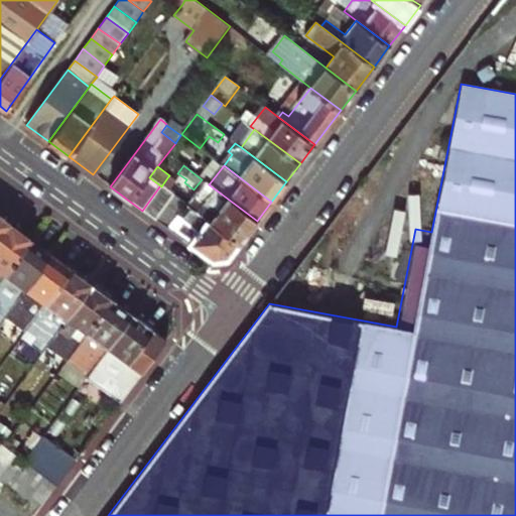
[(176,183),(168,176),(161,186),(169,192),(176,183)]
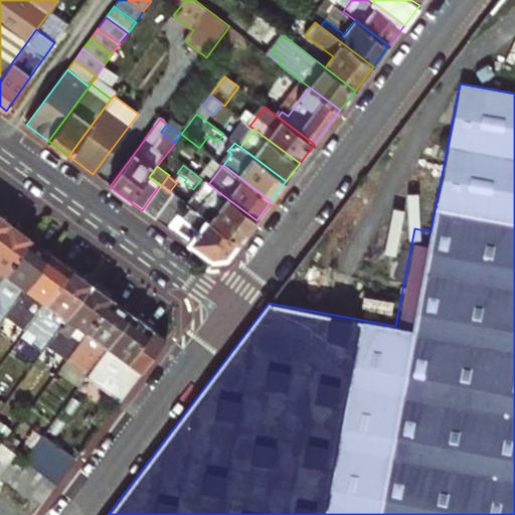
[(256,220),(208,184),(206,182),(188,206),(238,243),(256,220)]
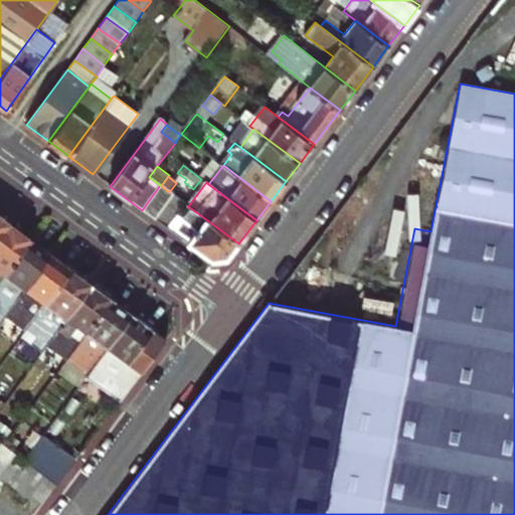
[(161,186),(160,185),(142,210),(154,218),(172,194),(169,192),(161,186)]
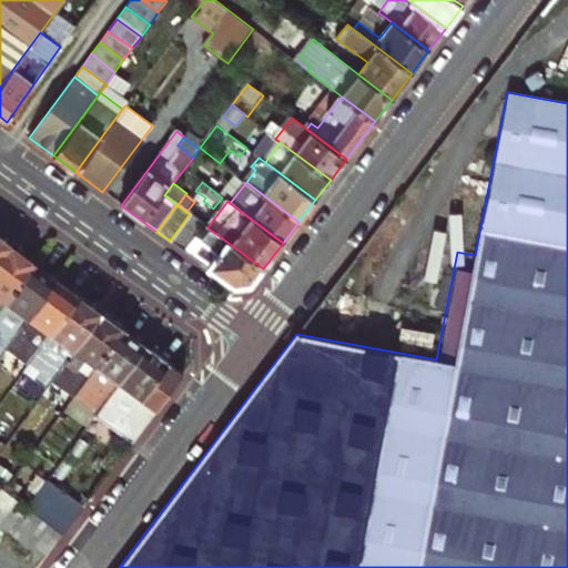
[(263,269),(208,227),(190,214),(170,241),(234,288),(250,286),(263,269)]
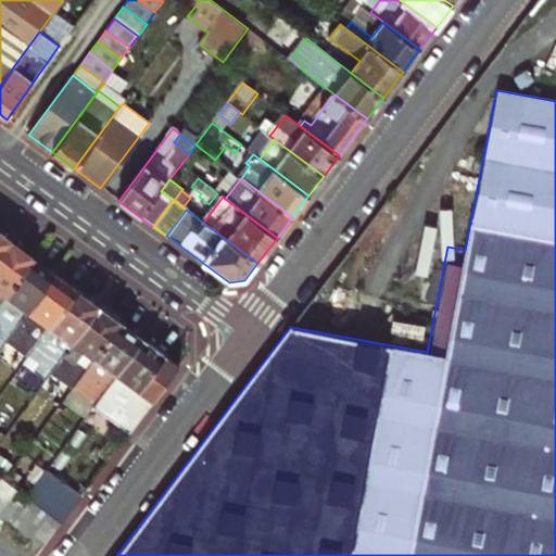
[(0,258),(11,244),(0,236),(0,258)]
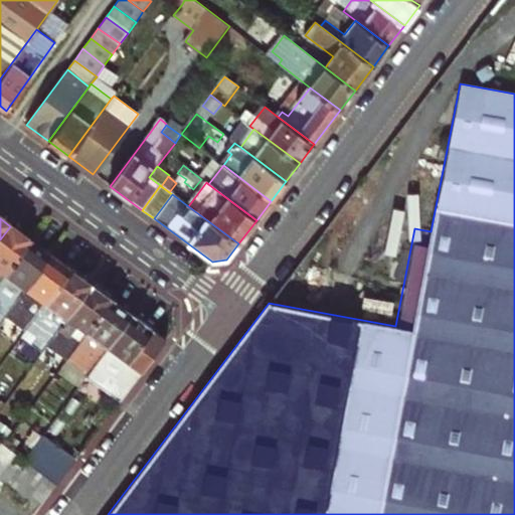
[(10,226),(0,239),(0,285),(31,241),(10,226)]
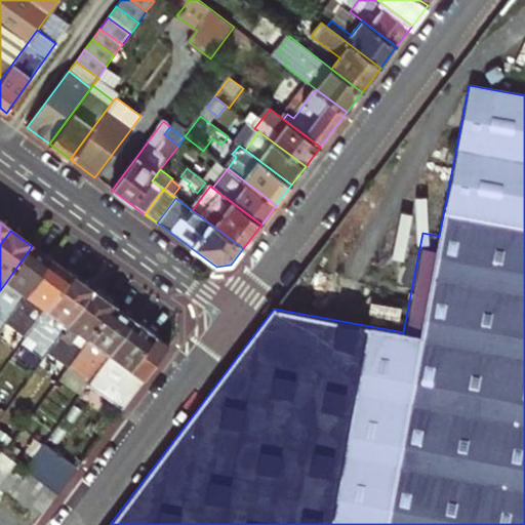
[(0,331),(16,310),(52,261),(32,246),(0,290),(0,331)]
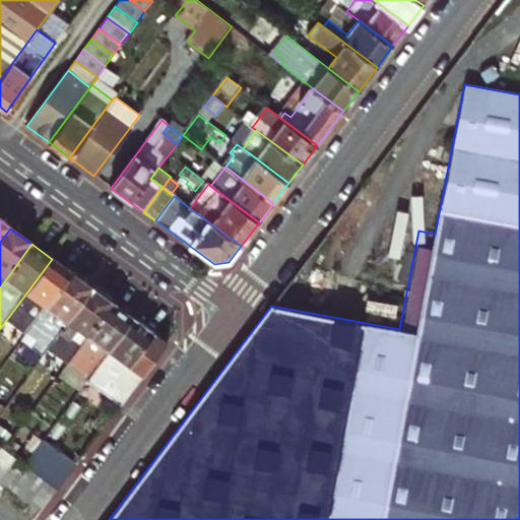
[(35,320),(70,271),(52,259),(16,307),(35,320)]
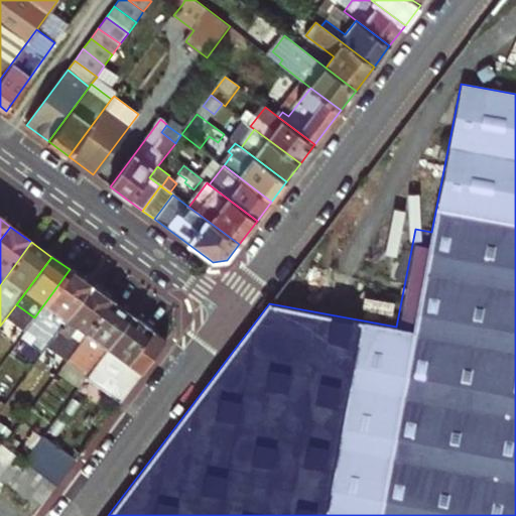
[(93,286),(70,269),(34,317),(33,318),(45,328),(37,340),(47,348),(57,334),(93,286)]
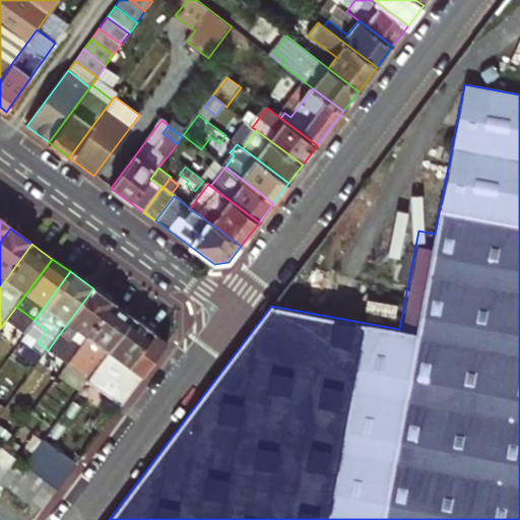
[(93,288),(58,336),(69,344),(78,332),(87,338),(114,303),(93,288)]
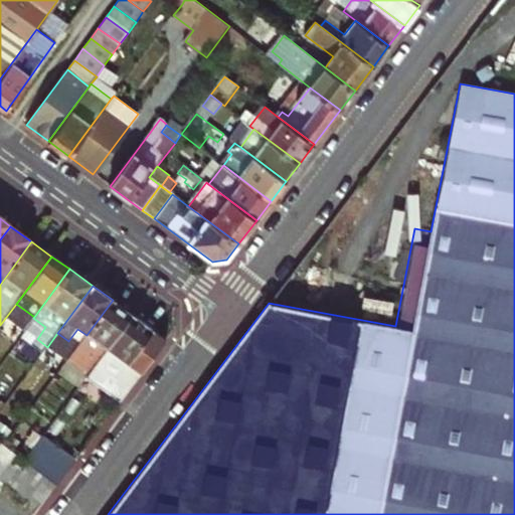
[(132,315),(113,300),(87,335),(67,361),(88,375),(132,315)]
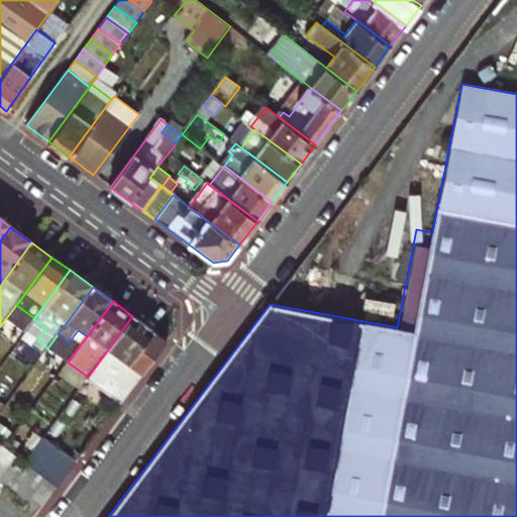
[(106,376),(114,382),(115,382),(128,365),(141,374),(166,342),(151,332),(152,331),(132,316),(88,377),(87,379),(98,387),(106,376)]
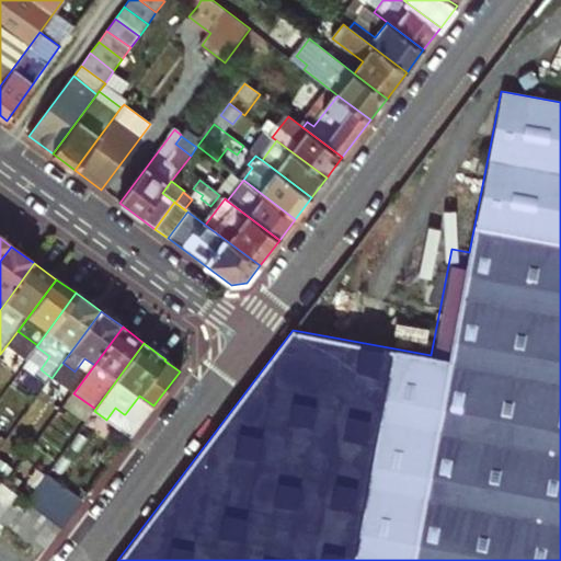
[(115,426),(124,414),(115,408),(106,420),(115,426)]
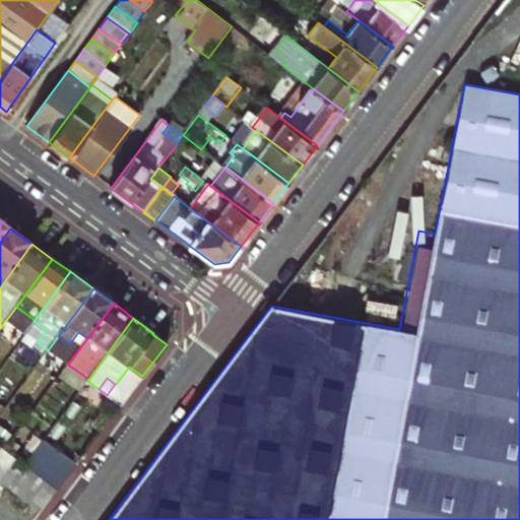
[(0,450),(1,451),(4,453),(10,444),(0,436),(0,450)]
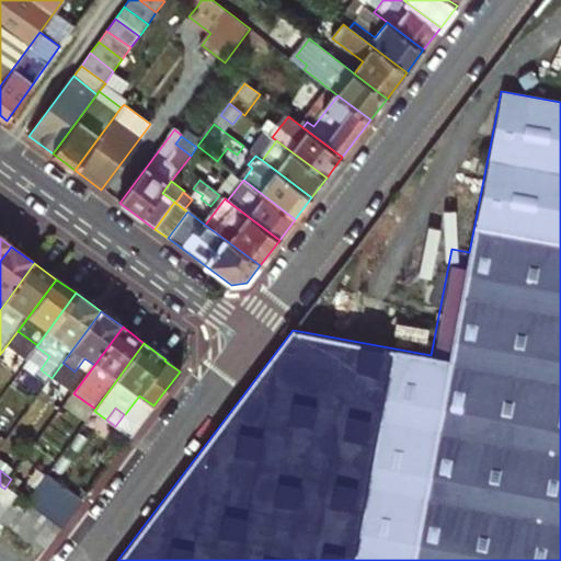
[(0,512),(13,495),(4,489),(1,487),(0,488),(0,512)]
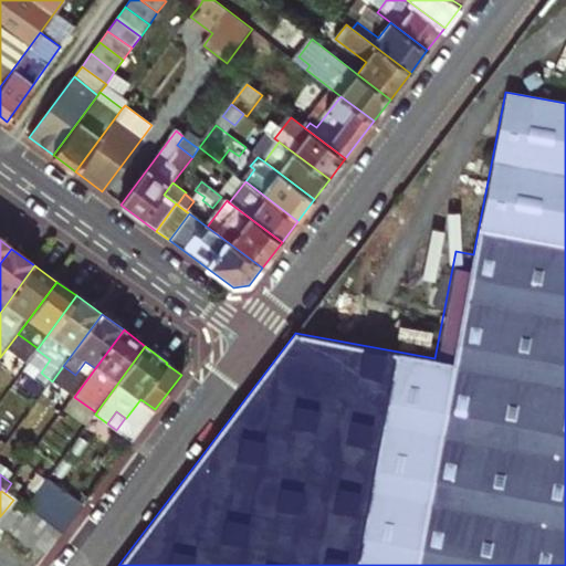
[(49,524),(61,533),(72,517),(37,494),(27,509),(37,516),(49,524)]
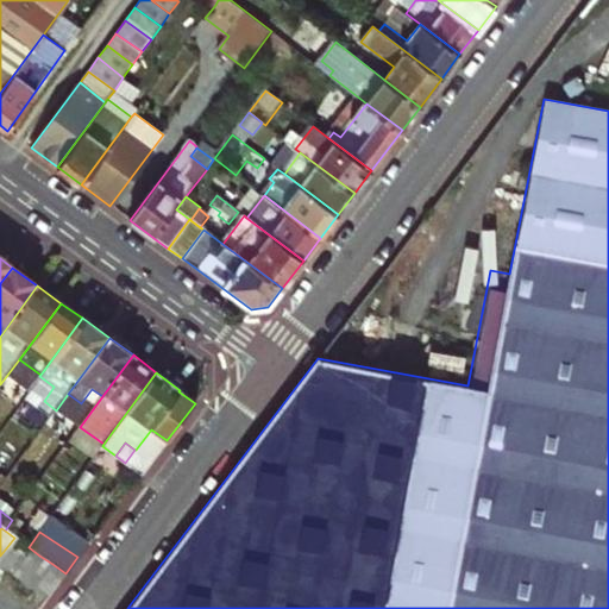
[(0,556),(0,567),(7,572),(26,546),(14,538),(0,556)]
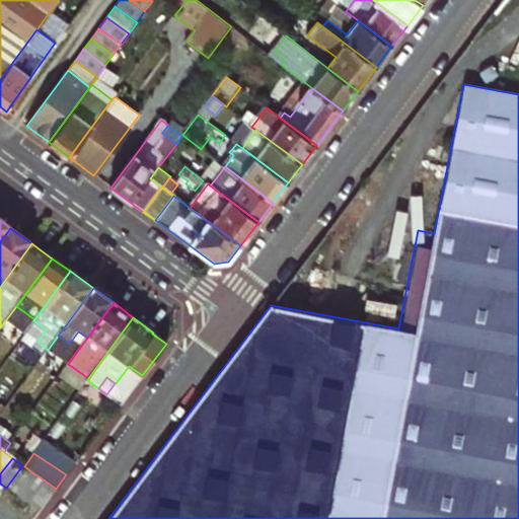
[(17,496),(33,473),(24,466),(22,465),(6,488),(17,496)]
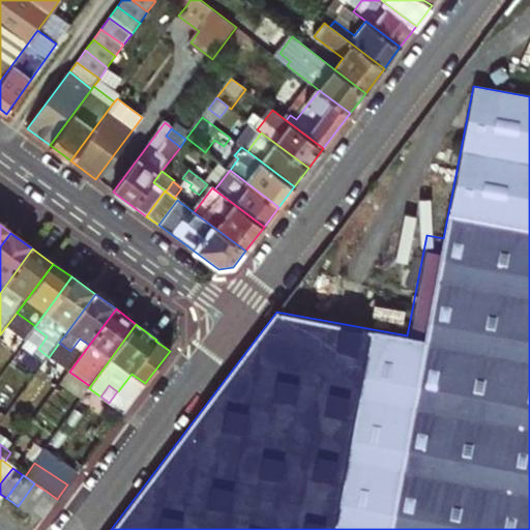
[(28,514),(46,491),(34,483),(18,506),(28,514)]
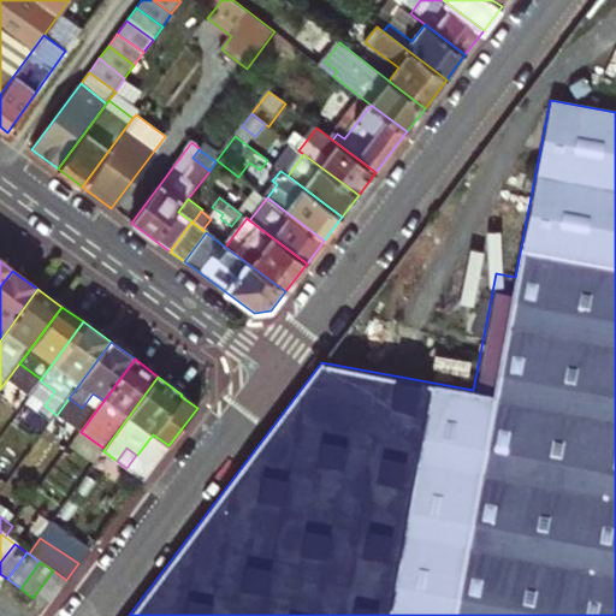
[(46,606),(66,580),(53,570),(33,598),(46,606)]
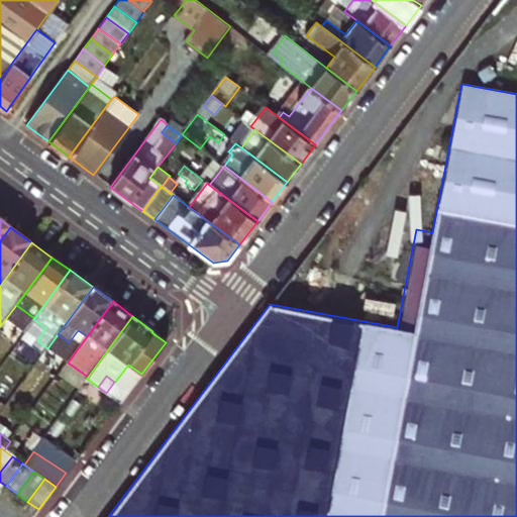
All buildings are outlined.
